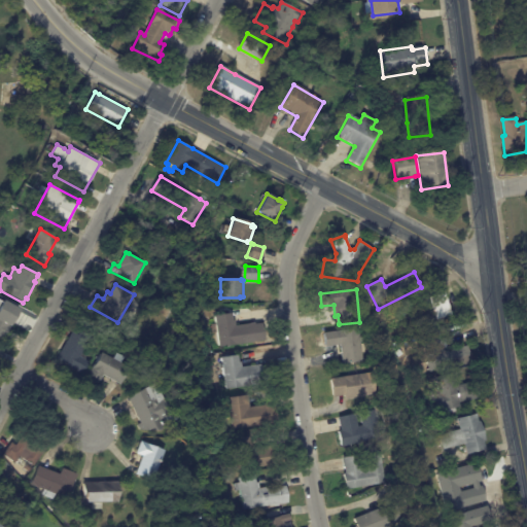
[(444,291),(451,314),(436,319),(435,318),(417,325),(413,312),(431,306),(428,297),(444,291)]
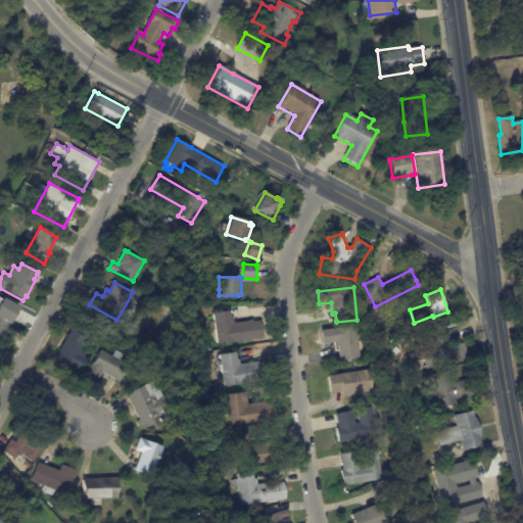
[(18,306),(3,337),(0,335),(0,299),(1,297),(18,306)]
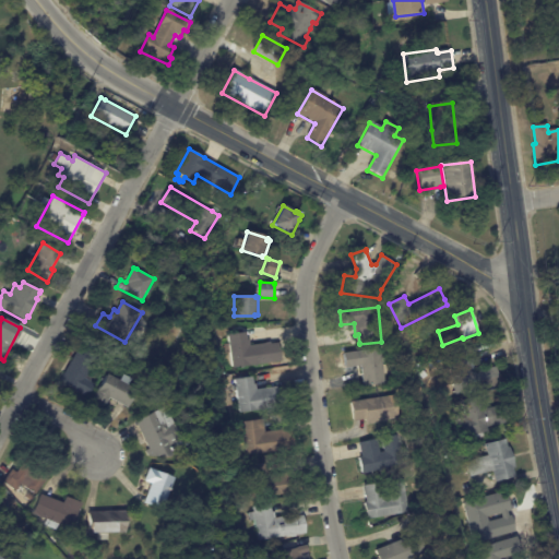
[(280,343),(282,363),(233,368),(229,334),(247,332),(248,340),(250,340),(251,345),(266,344),(266,343),(272,342),(272,344),(280,343)]
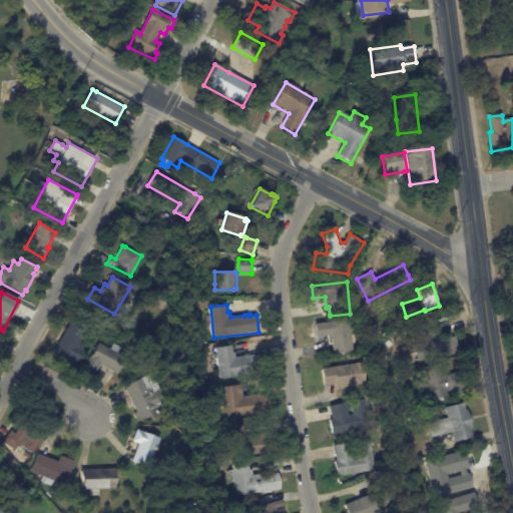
[(67,329),(73,318),(91,328),(81,345),(86,348),(85,351),(88,353),(81,364),(56,349),(67,329)]
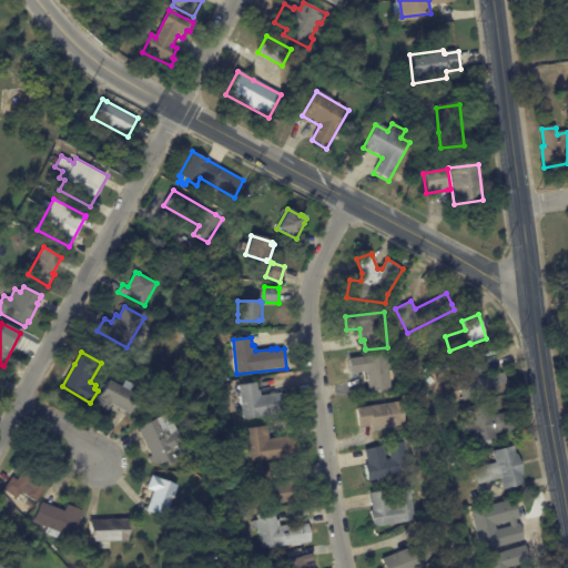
[(371,392),(368,373),(351,375),(350,359),(388,354),(394,391),(371,394),(371,392)]
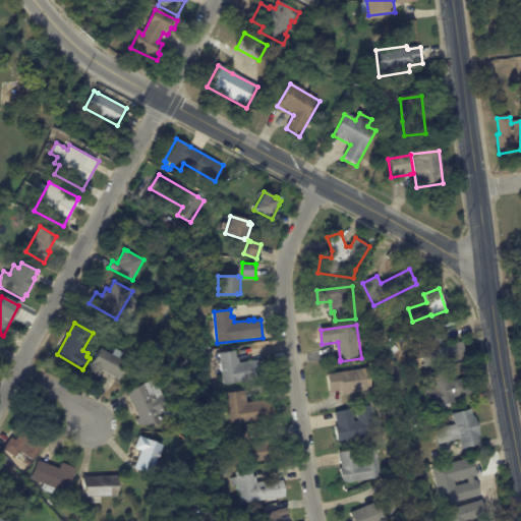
[(463,341),(468,358),(446,364),(438,335),(447,333),(450,345),(463,341)]
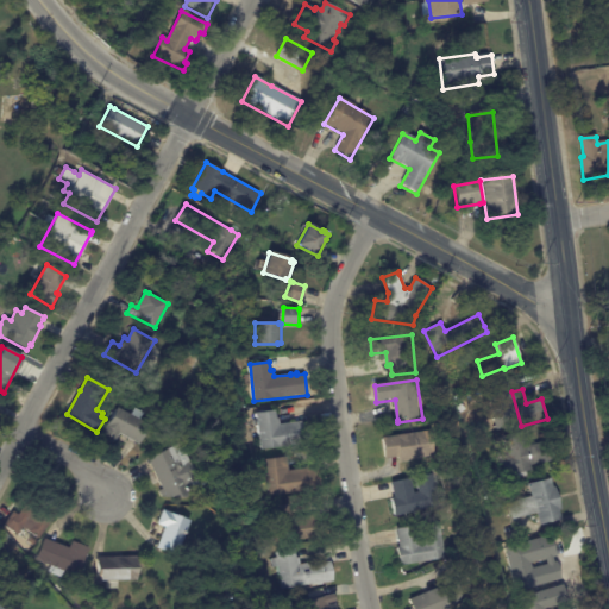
[(137,444),(119,434),(115,440),(102,433),(117,407),(130,415),(133,408),(143,413),(139,419),(150,426),(138,445),(137,444)]
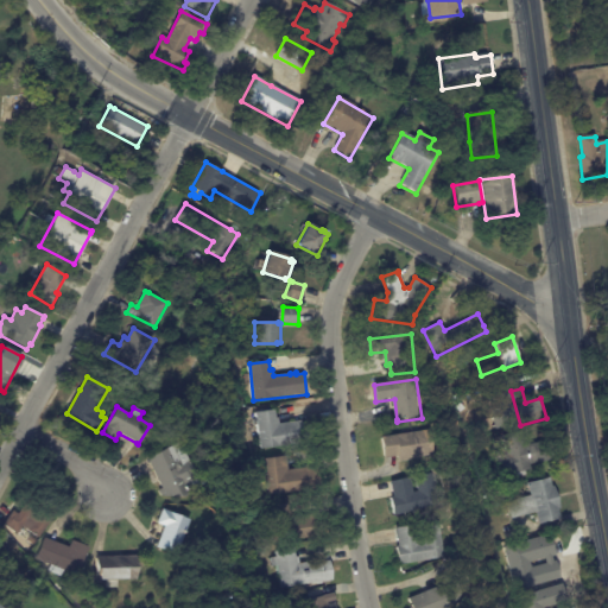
[(312,422),(315,442),(260,449),(255,412),(276,410),(277,418),(278,418),(279,424),(302,420),(302,423),(312,420),(312,422)]
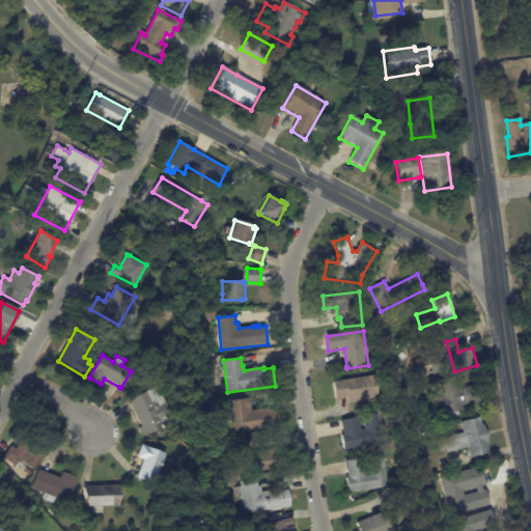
[(348,402),(348,398),(336,400),(334,382),(383,375),(385,397),(348,402)]
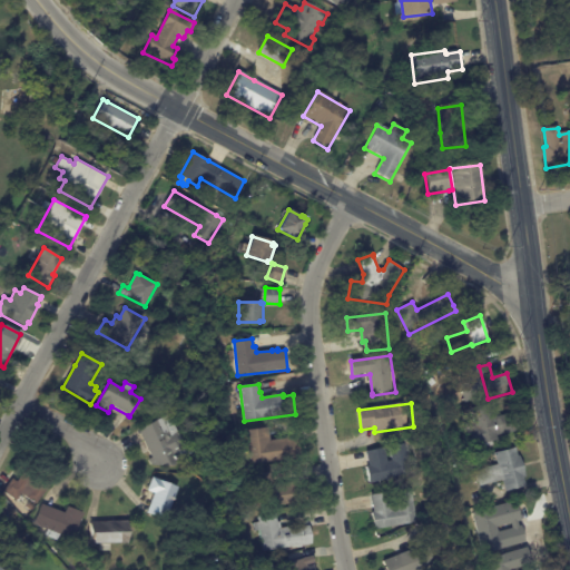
[(516,416),(519,431),(500,435),(501,441),(494,442),(495,445),(484,448),(484,444),(471,448),(467,429),(475,428),(472,409),(492,404),(495,418),(516,413),(516,416)]
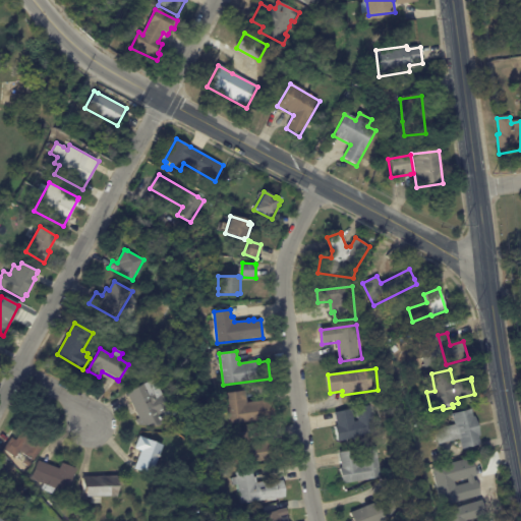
[(170,410),(159,416),(163,423),(147,432),(142,425),(139,427),(135,421),(139,419),(130,403),(128,403),(124,394),(154,379),(170,410)]
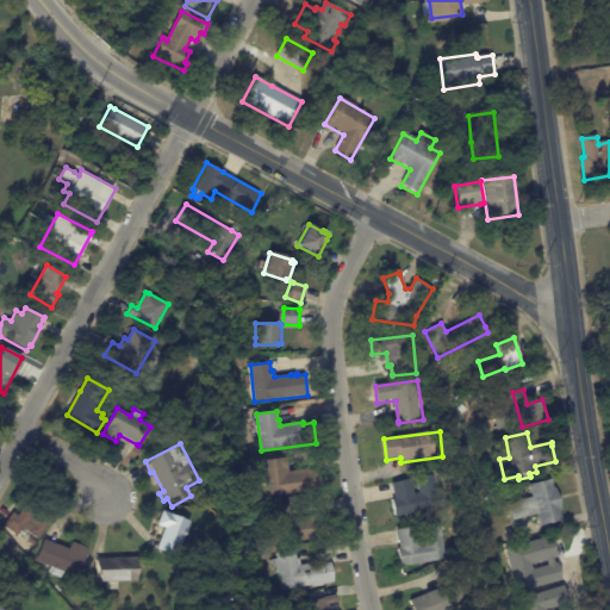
[(287,458),(288,471),(309,468),(309,471),(318,470),(321,491),(268,498),(263,460),(287,458)]
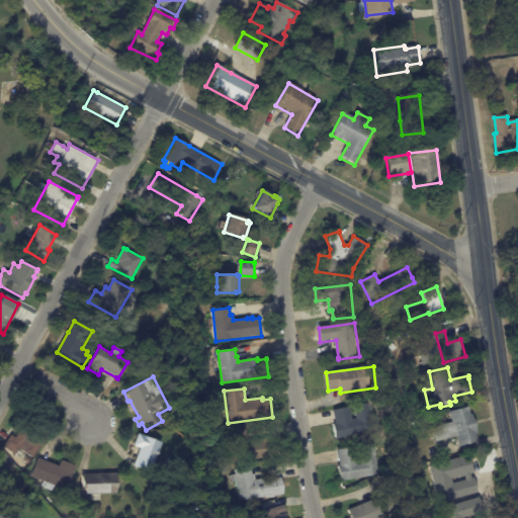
[(336,423),(333,411),(351,407),(354,419),(357,419),(355,406),(370,403),(376,431),(336,439),(333,424),(336,423)]
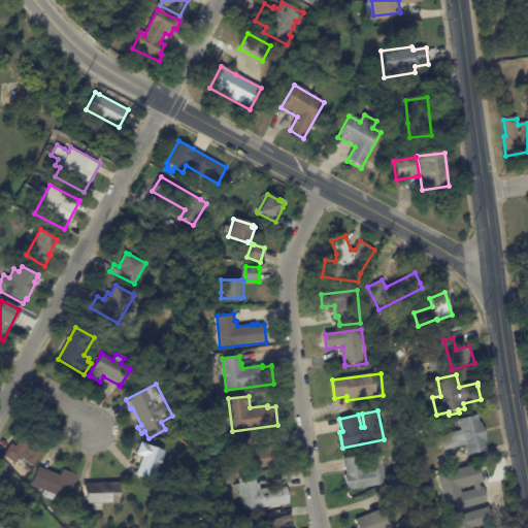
[(485,430),(488,442),(486,442),(488,451),(468,456),(466,444),(444,451),(441,435),(462,430),(459,420),(479,416),(481,423),(483,422),(485,430)]
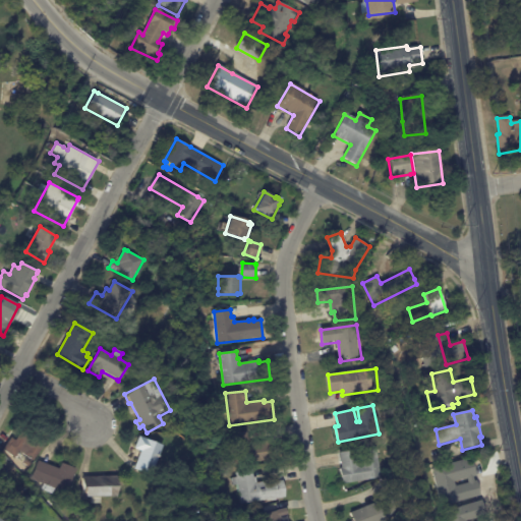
[(3,448),(10,438),(15,441),(21,431),(43,447),(33,461),(19,451),(14,458),(3,449),(3,448)]
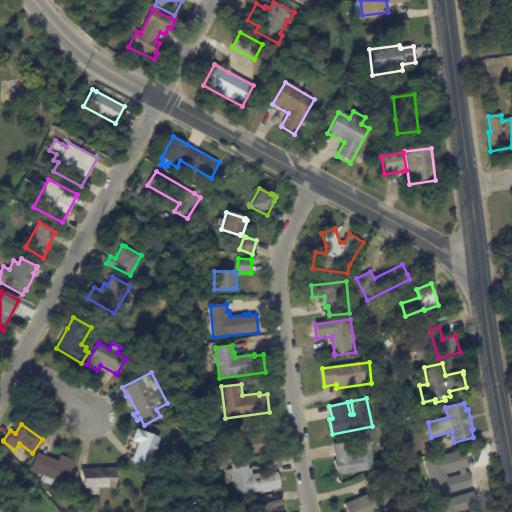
[(243,425),(244,431),(246,431),(246,436),(267,433),(269,452),(230,458),(226,426),(243,424),(243,425)]
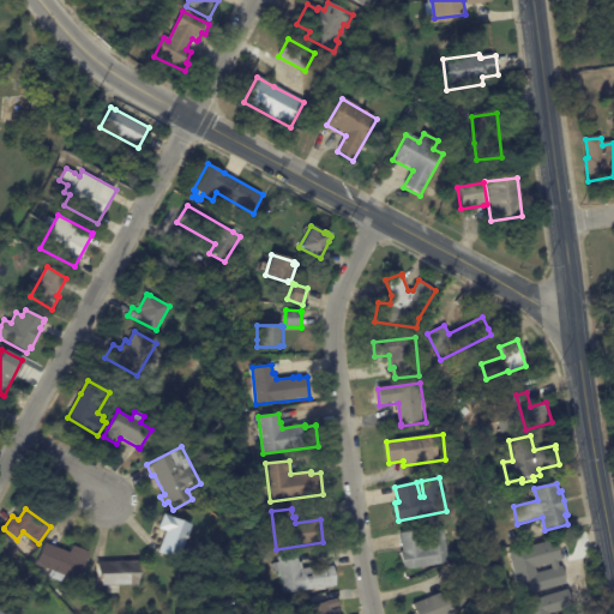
[(186,540),(178,560),(158,553),(166,531),(158,528),(163,513),(192,524),(186,540)]
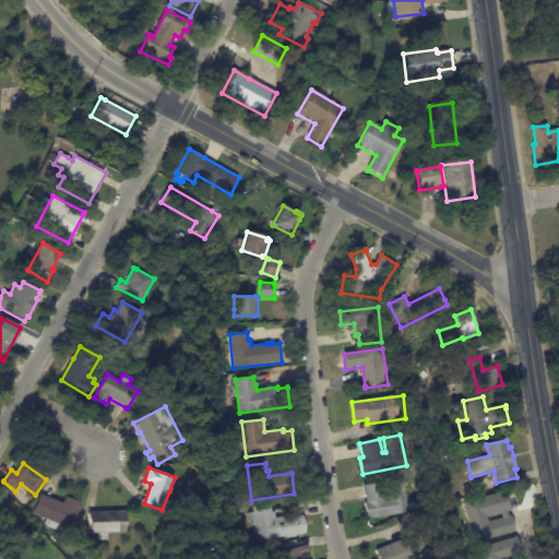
[(406,484),(411,513),(367,519),(365,502),(367,502),(364,486),(383,483),(387,499),(392,498),(390,485),(406,483),(406,484)]
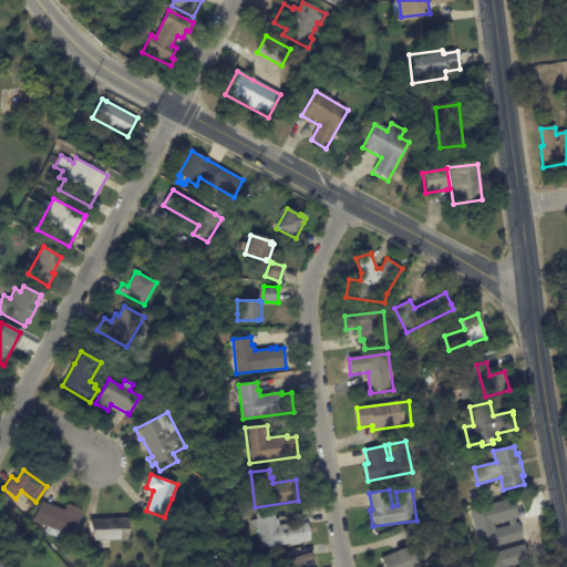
[(517,507),(519,518),(516,519),(518,524),(521,523),(526,539),(483,550),(472,509),(514,498),(517,507)]
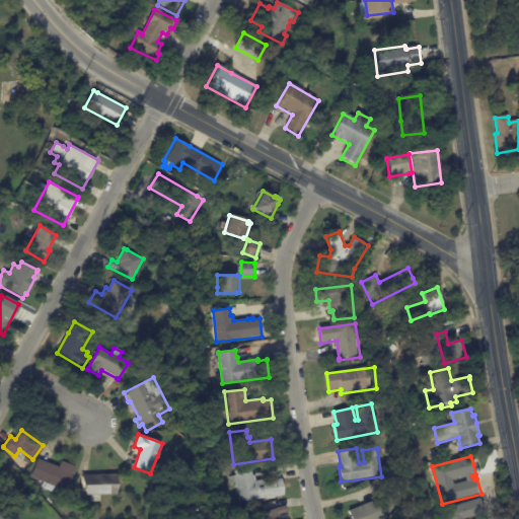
[(39,459),(57,467),(60,461),(75,467),(65,492),(54,487),(51,493),(41,488),(43,484),(29,478),(38,459),(39,459)]
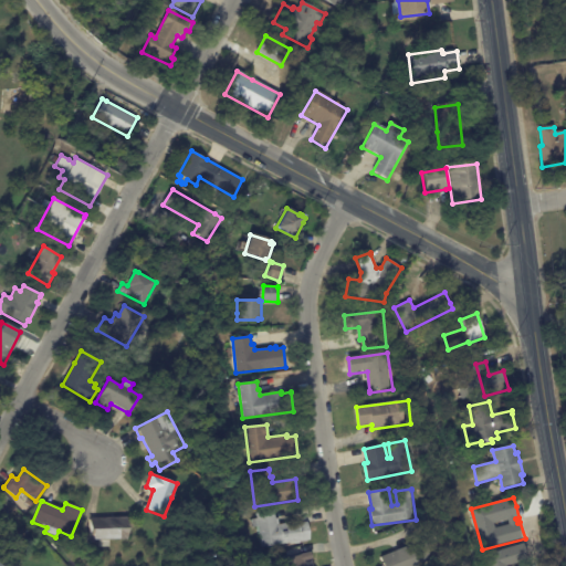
[(274,512),(275,519),(276,519),(276,525),(300,522),(300,523),(307,522),(310,541),(260,547),(257,513),(274,511),(274,512)]
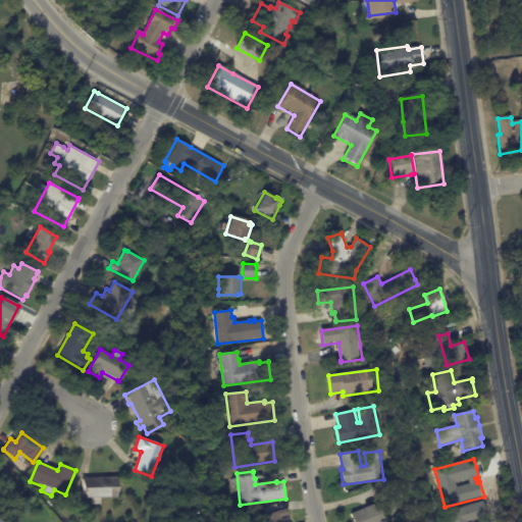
[(91,502),(91,499),(83,499),(83,478),(116,477),(116,498),(100,498),(100,504),(91,504),(91,502)]
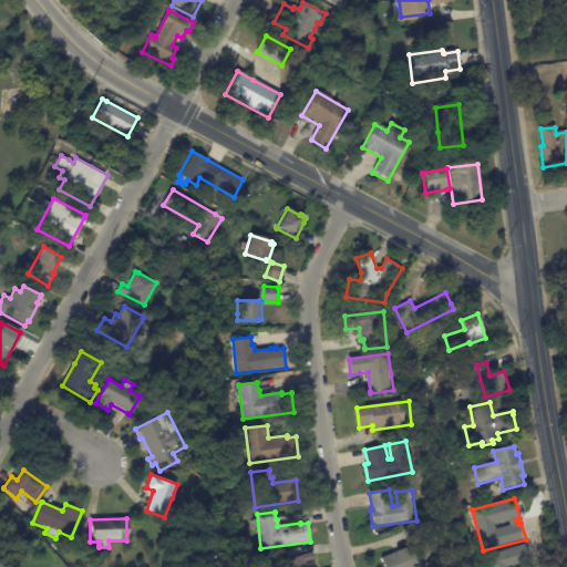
[(437,562),(423,566),(385,566),(382,558),(429,539),(437,562)]
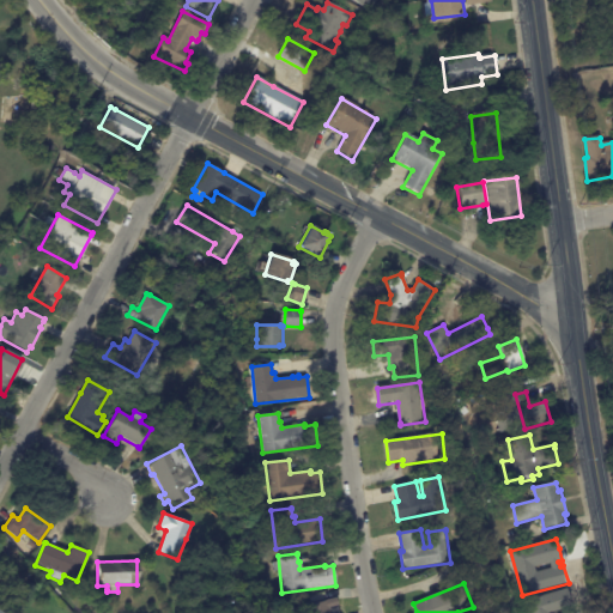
[(580,612),(588,611),(588,612),(528,612),(526,601),(577,587),(582,606),(553,612),(580,612)]
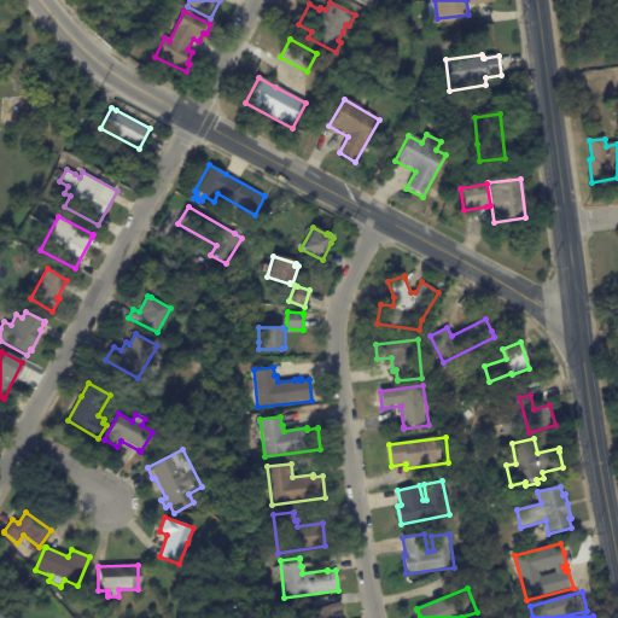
[(339,604),(343,617),(309,617),(307,612),(339,604)]
